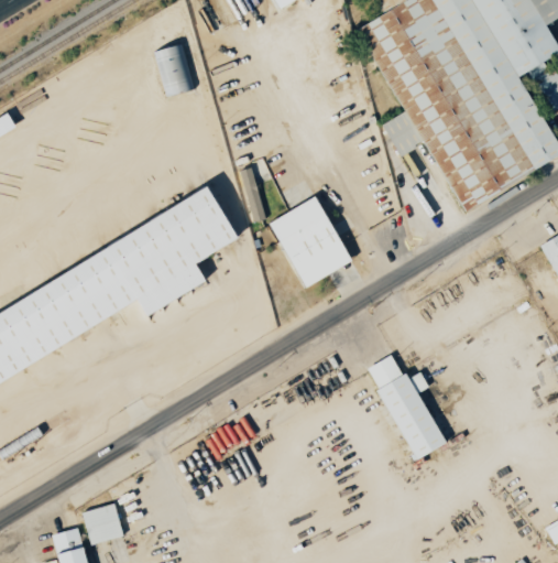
[(557,148),(518,74),(557,54),(557,45),(545,23),(557,17),(557,0),(384,0),(390,10),(359,26),(404,112),(384,123),(401,155),(427,141),(462,208),(557,159),(557,148)]
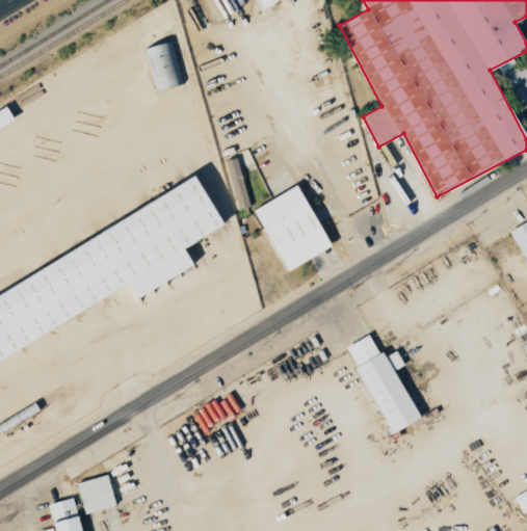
[(158,89),(186,84),(177,41),(150,47),(158,89)]
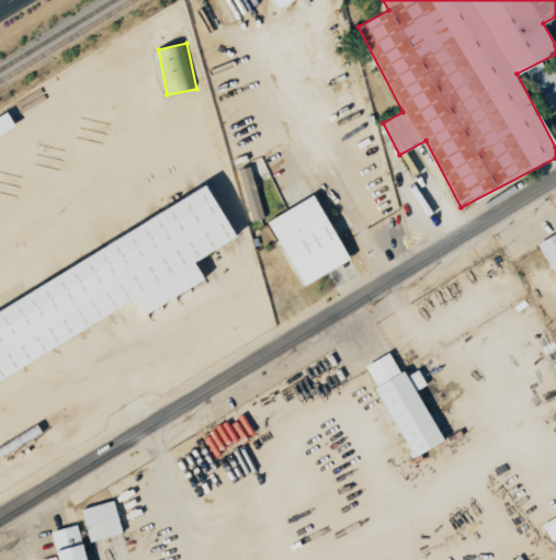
[(555,68),(551,71),(545,60),(533,67),(555,105),(555,68)]
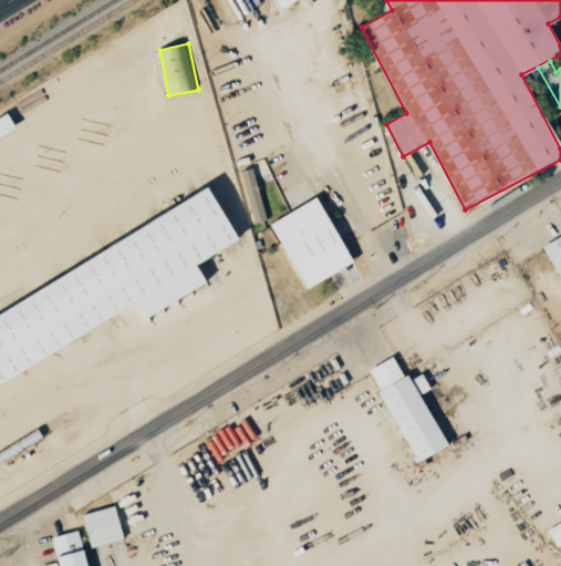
[(0,137),(18,129),(10,114),(0,119),(0,137)]
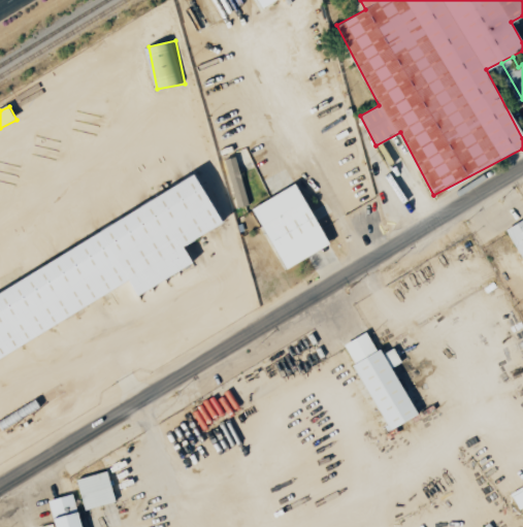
[(252,204),(239,155),(227,158),(240,207),(252,204)]
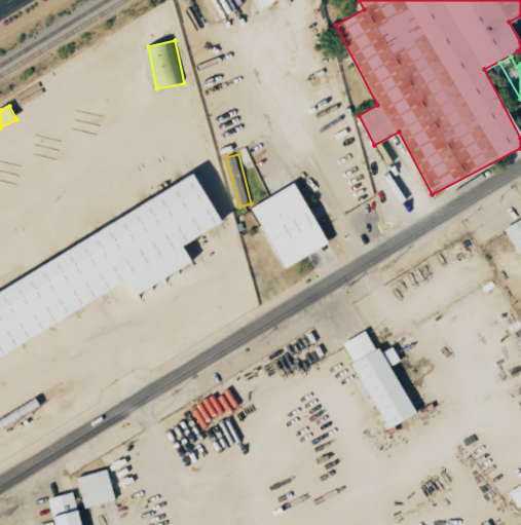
[(0,285),(0,353),(131,284),(136,294),(192,264),(182,245),(221,224),(197,180),(0,285)]
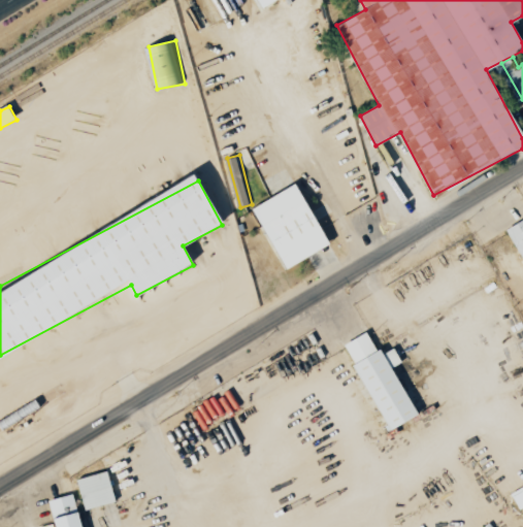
[(287,269),(330,245),(297,184),(254,207),(287,269)]
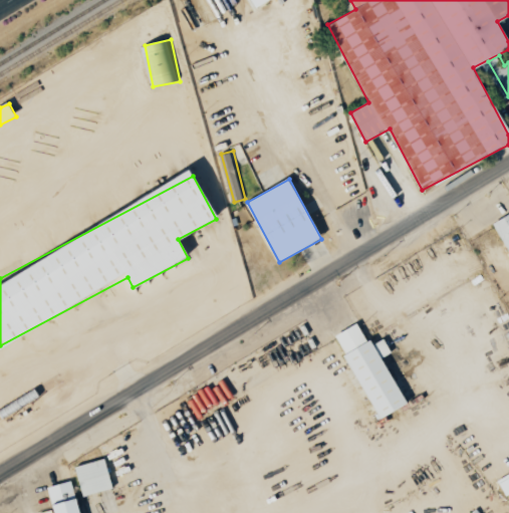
[(508,215),(495,223),(508,248),(508,215)]
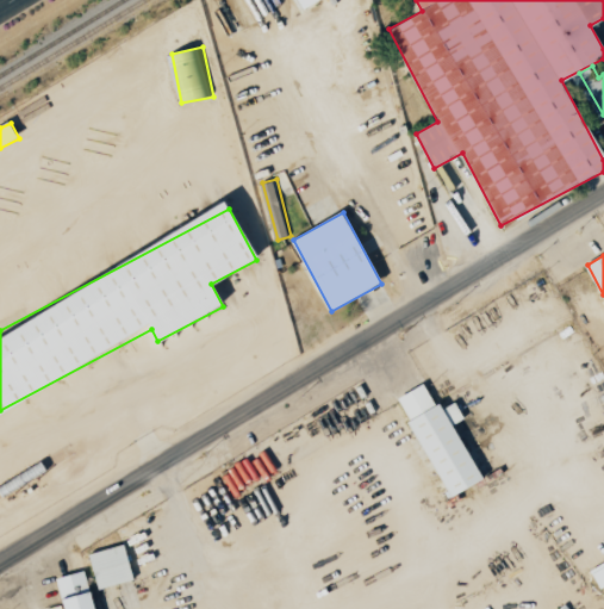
[(483,479),(454,424),(466,418),(456,402),(442,410),(427,383),(398,398),(450,497),(483,479)]
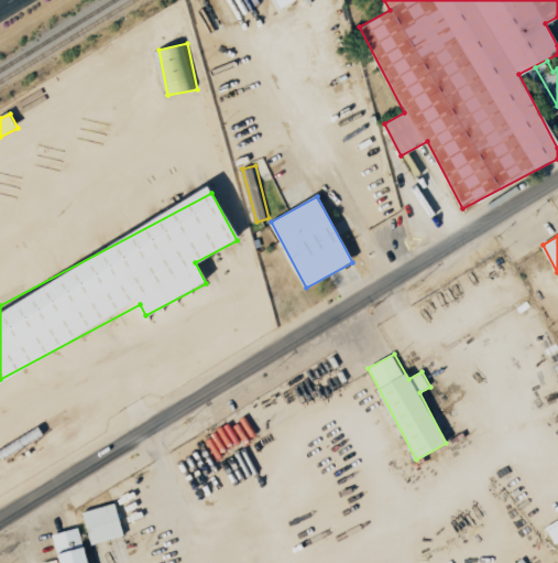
[(84,511),(93,544),(126,536),(117,502),(84,511)]
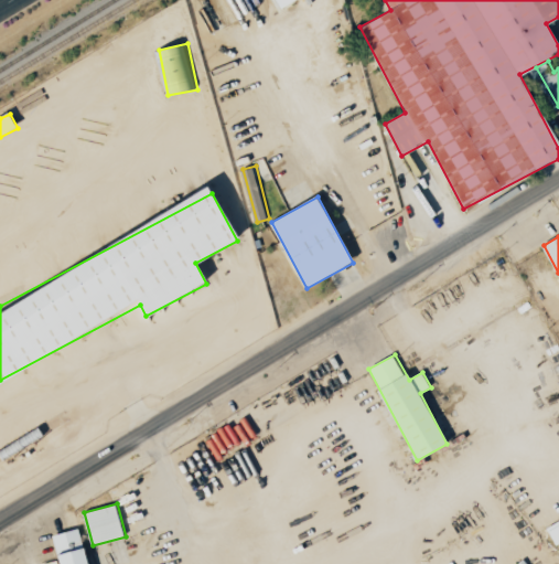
[(558,520),(548,525),(557,543),(558,542),(558,520)]
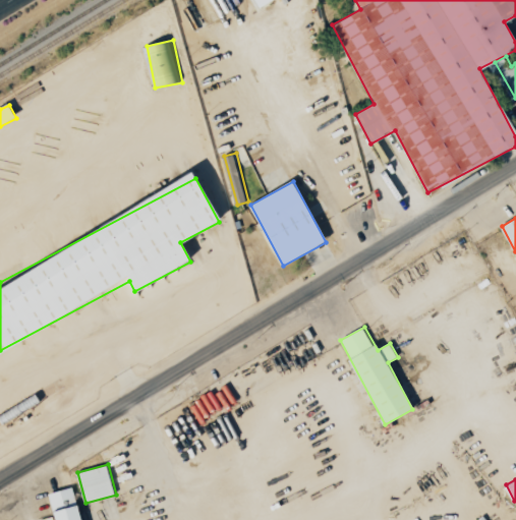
[(82,519),(75,486),(50,493),(56,519),(82,519)]
